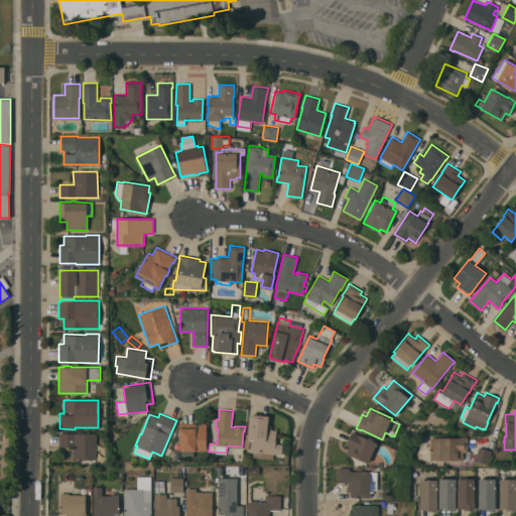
[(244,448),(245,436),(247,437),(250,413),(269,415),(267,429),(277,430),(275,443),(282,444),(281,454),(274,453),(273,459),(253,457),(253,452),(250,450),(250,448),(244,448)]
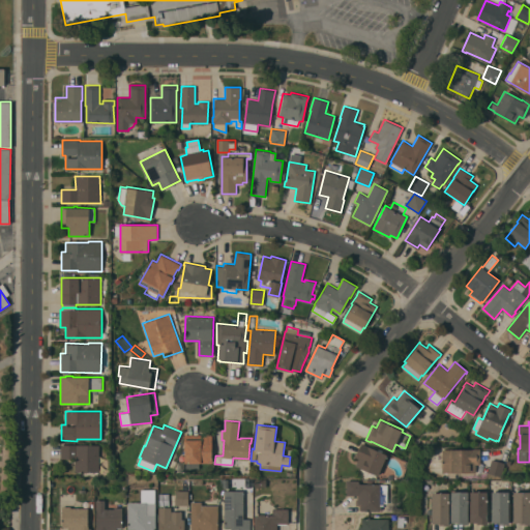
[(212,434),(212,463),(184,462),(185,434),(212,434)]
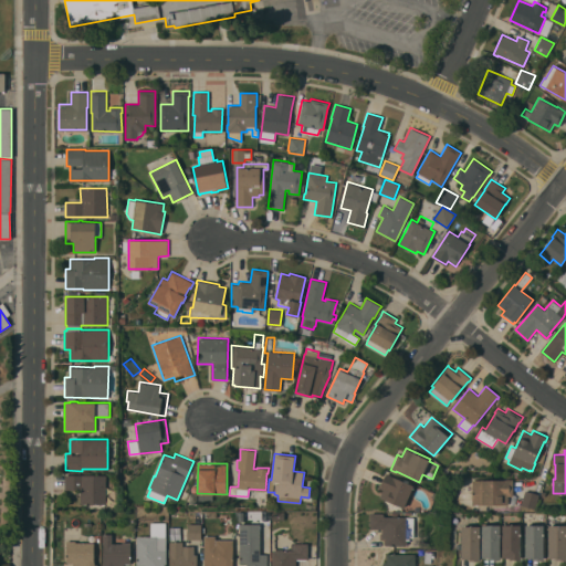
[(404,507),(379,498),(383,489),(379,488),(386,472),(392,475),(392,477),(413,485),(404,507)]
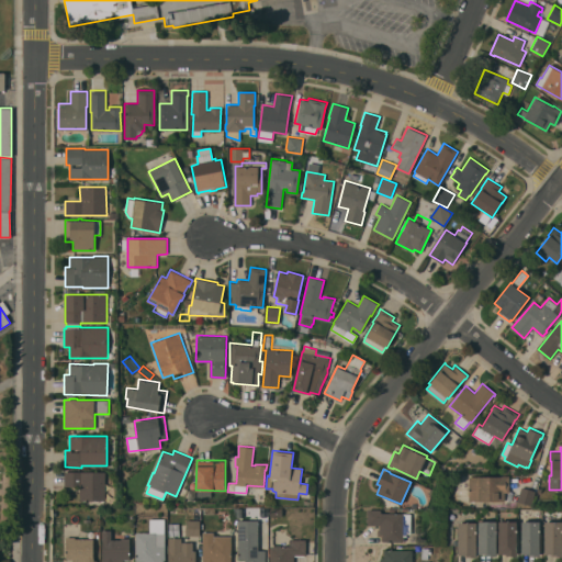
[(105,471),(105,483),(109,483),(108,499),(79,499),(79,485),(64,485),(64,471),(105,471)]
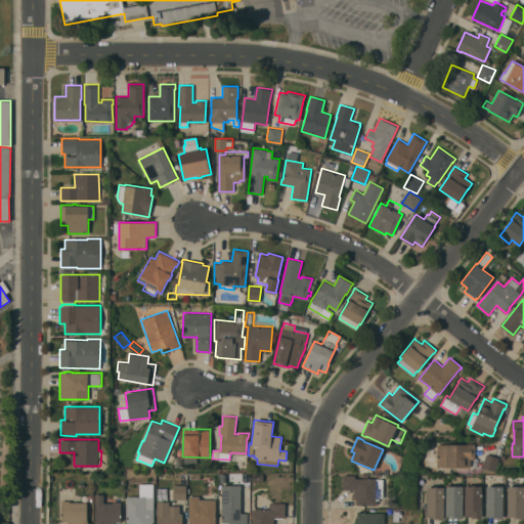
[(437,443),(470,443),(475,443),(475,459),(471,459),(471,467),(437,467),(437,443)]
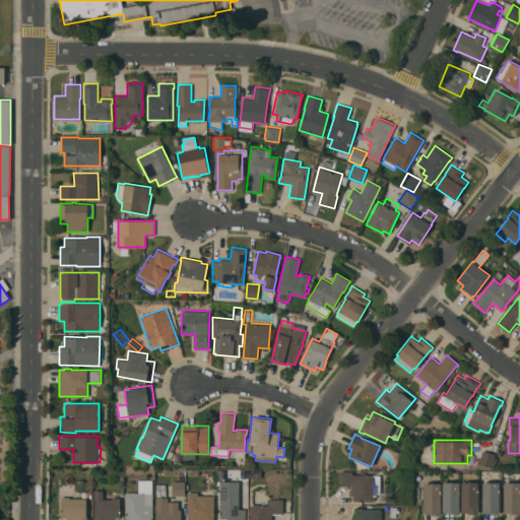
[(492,467),(478,464),(482,451),(495,454),(492,467)]
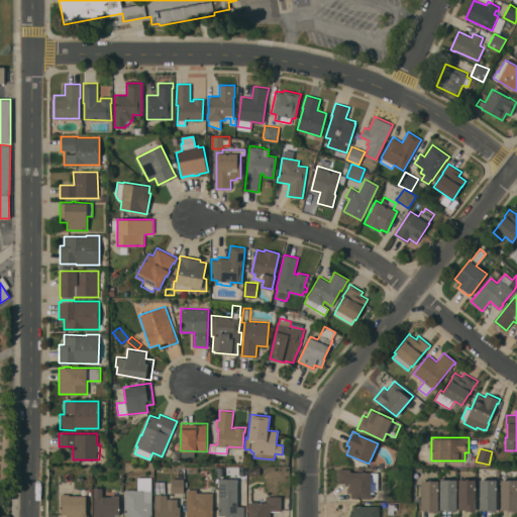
[(350,469),(350,472),(378,472),(378,491),(374,491),(374,493),(372,493),(372,497),(371,497),(371,498),(351,498),(351,492),(348,491),(348,483),(337,483),(337,469),(350,469)]
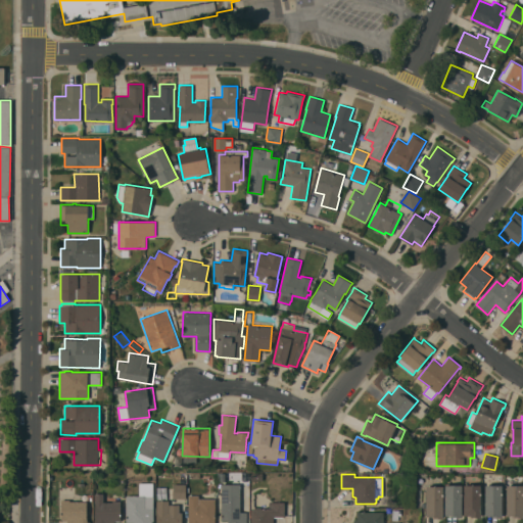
[(126,495),(139,495),(139,482),(152,482),(152,521),(152,522),(134,522),(126,522),(126,495)]
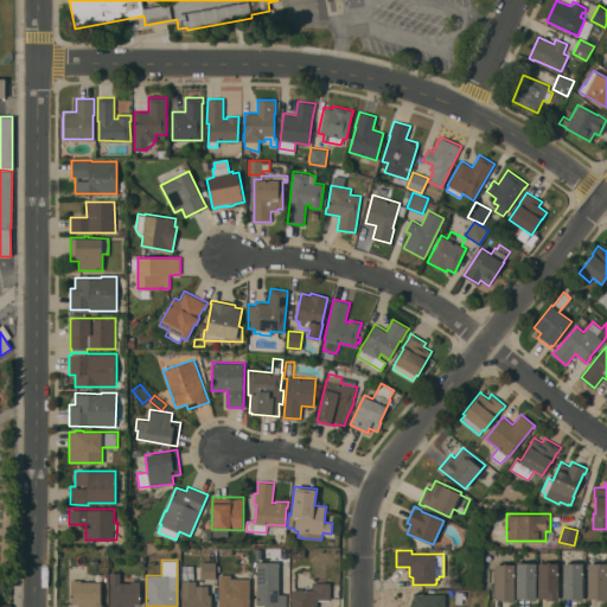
[(216,561),(216,579),(200,579),(200,561),(216,561)]
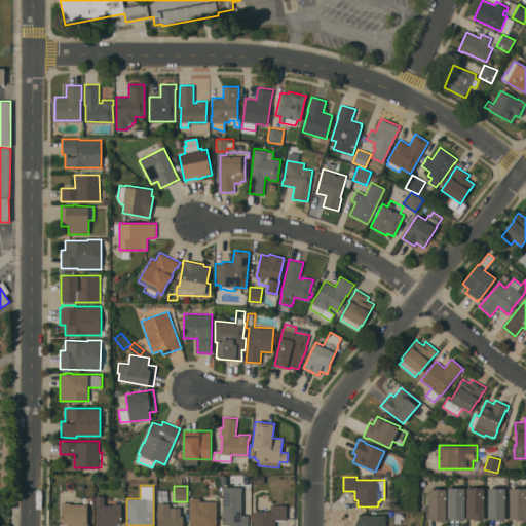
[(447,518),(448,487),(464,487),(464,520),(455,520),(455,518),(454,518),(454,520),(450,520),(450,518),(447,518)]
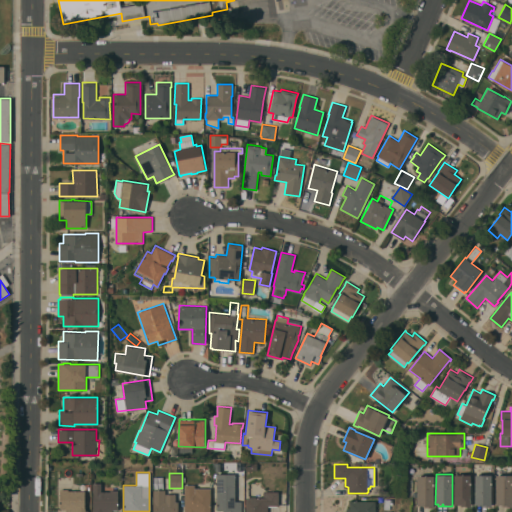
[(471,506),(461,506),(461,504),(454,504),(454,474),(471,474),(471,506)]
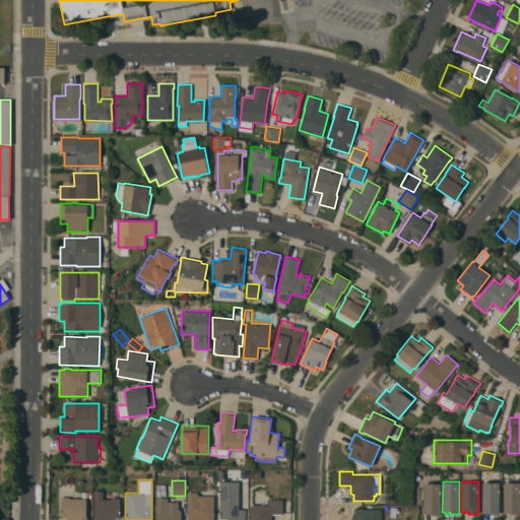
[(499,514),(490,514),(490,512),(482,512),(482,481),(499,481),(499,514)]
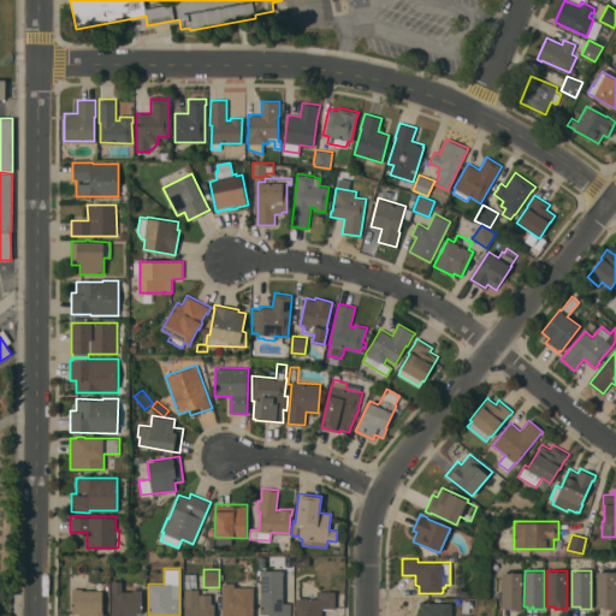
[(615,609),(605,609),(605,606),(604,606),(604,609),(599,609),(599,606),(597,606),(597,570),(615,570),(615,609)]
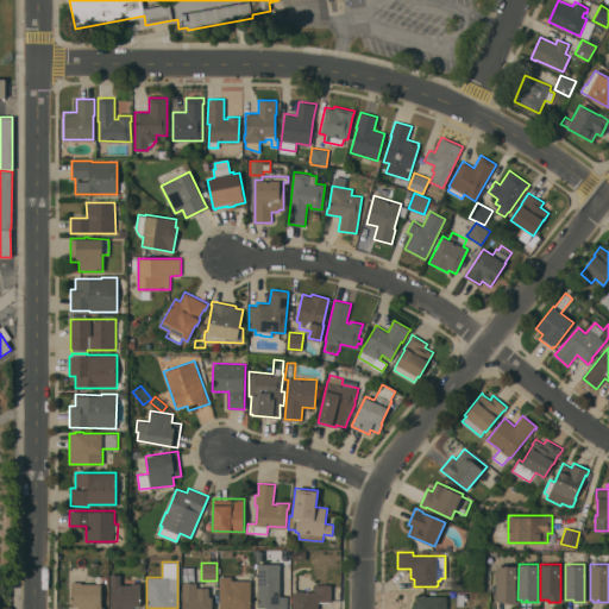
[(496,565),(516,565),(516,603),(504,603),(504,601),(496,601),(496,565)]
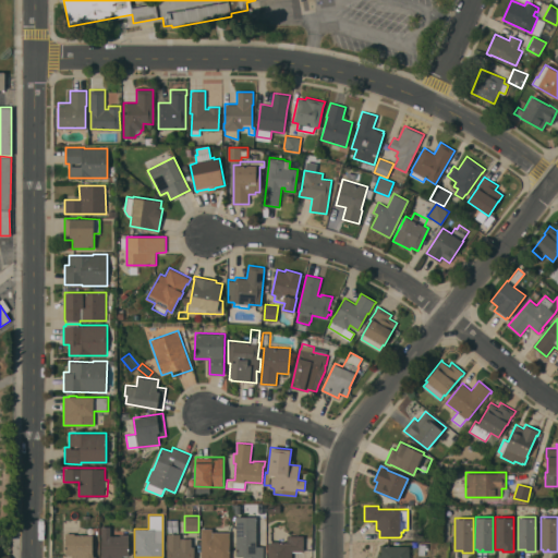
[(100,557),(100,555),(101,555),(101,536),(100,535),(100,526),(110,526),(110,535),(120,535),(120,534),(129,534),(129,555),(128,555),(128,556),(122,556),(122,557),(100,557)]
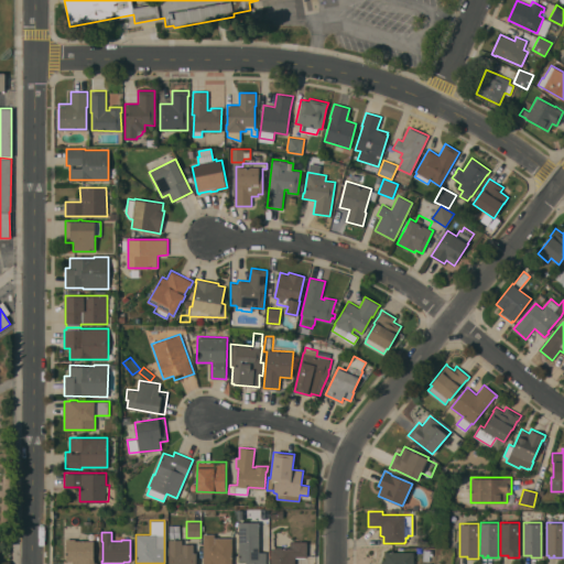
[(203,563),(203,533),(214,533),(214,538),(232,537),(232,563),(203,563)]
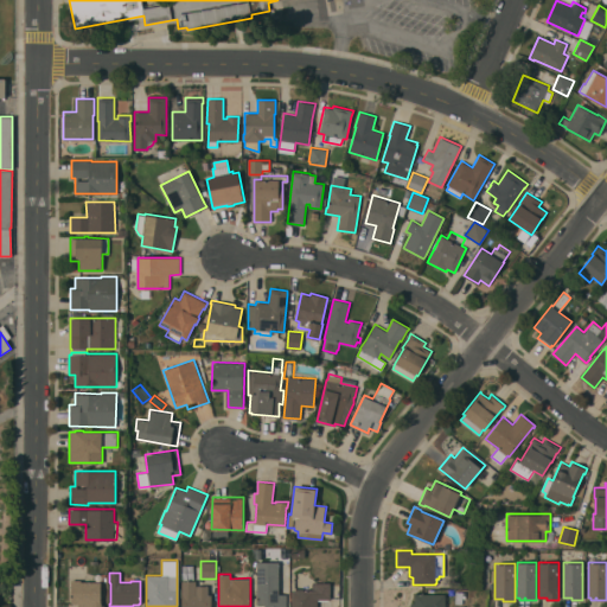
[(279,594),(287,594),(287,606),(264,606),(264,604),(256,604),(257,574),(279,574),(279,594)]
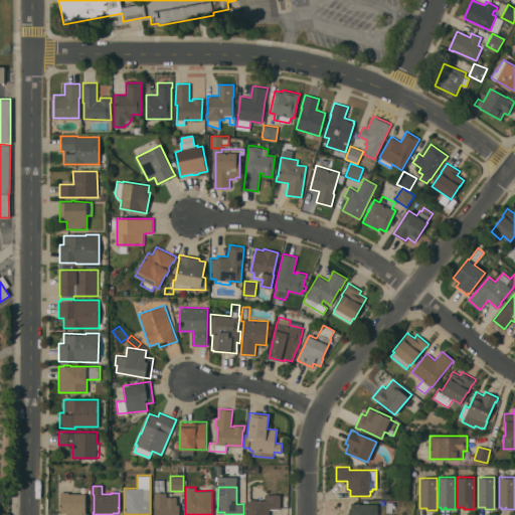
[(89,514),(66,514),(66,512),(59,512),(60,492),(71,492),(71,493),(86,493),(86,510),(86,513),(89,514)]
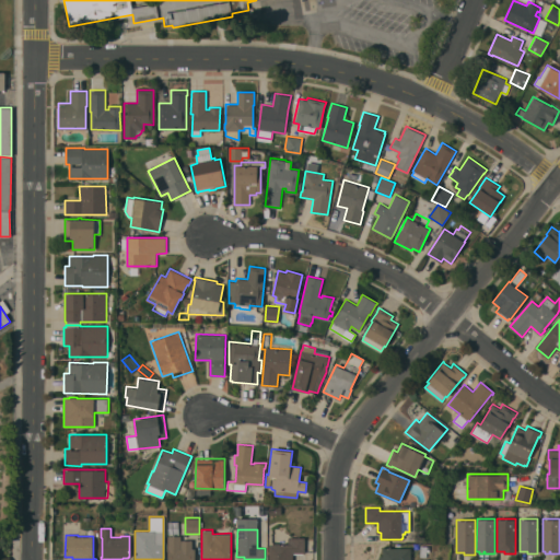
[(167,559),(167,535),(181,535),(181,540),(191,540),(191,548),(195,548),(195,559),(167,559)]
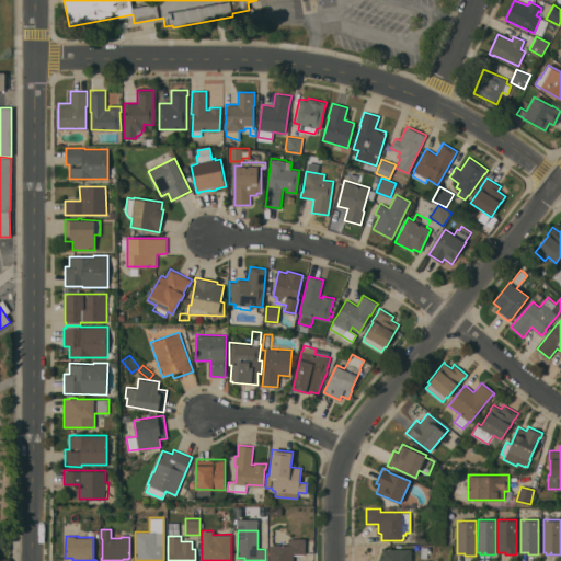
[(270,560),(270,545),(274,545),(274,544),(281,544),(281,545),(290,545),(290,538),(305,538),(305,553),(294,553),(294,560),(270,560)]
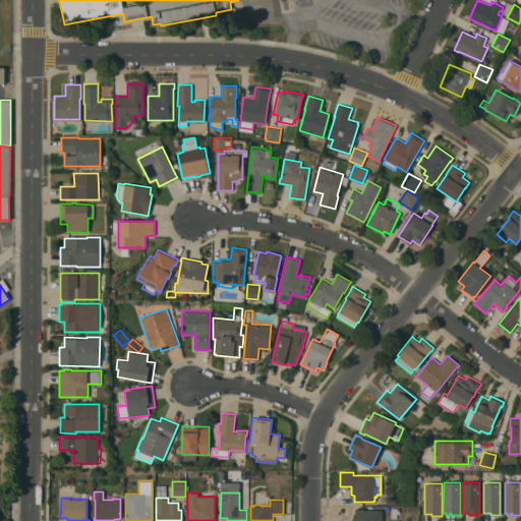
[(383,510),(382,520),(352,520),(352,517),(355,517),(355,515),(355,511),(355,509),(383,510)]
